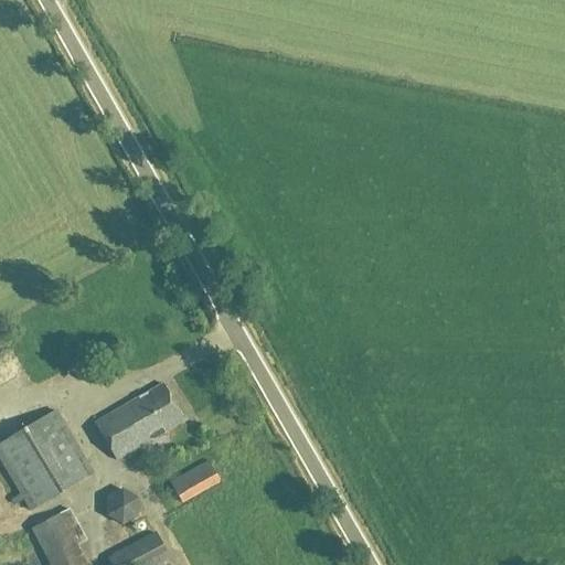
[(163,384),(105,417),(96,423),(117,460),(184,422),(163,384)]
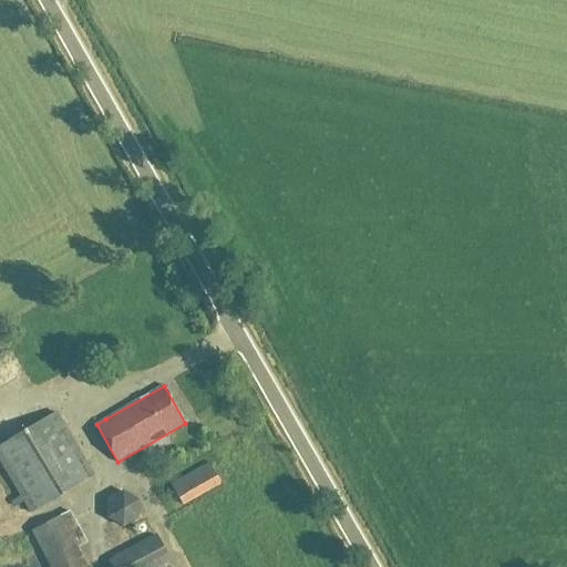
[(94,475),(57,412),(0,444),(0,463),(20,497),(11,502),(16,509),(24,505),(31,514),(94,475)]
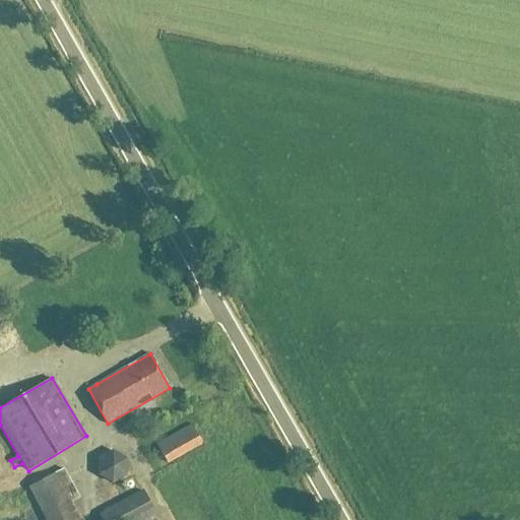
[(156,444),(169,464),(203,444),(192,424),(156,444)]
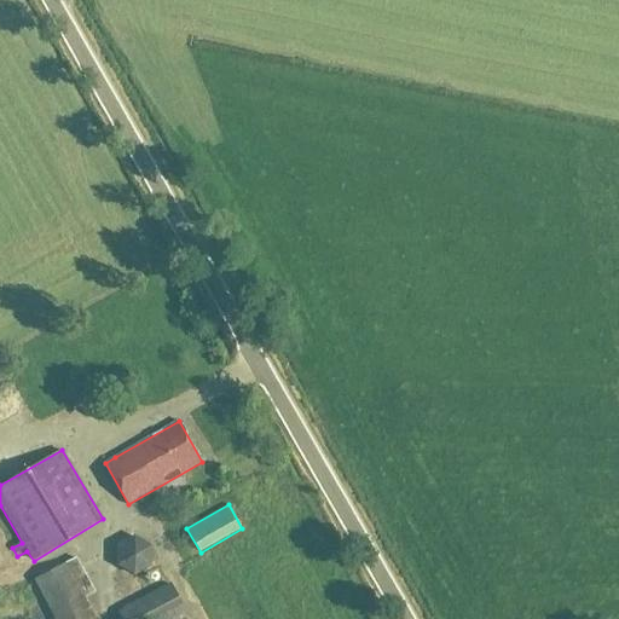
[(133,539),(116,548),(116,567),(133,578),(151,568),(150,548),(133,539)]
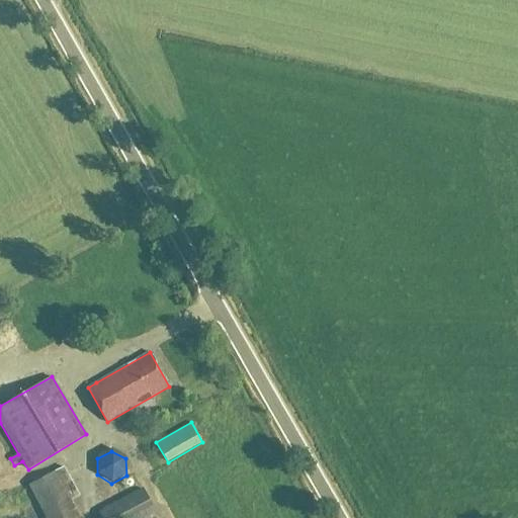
[(78,496),(63,467),(30,485),(48,517),(80,517),(71,500),(78,496)]
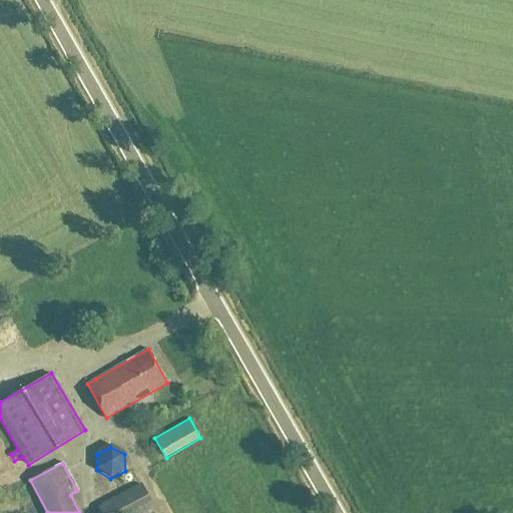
[(98,508),(101,512),(141,512),(153,507),(141,485),(98,508)]
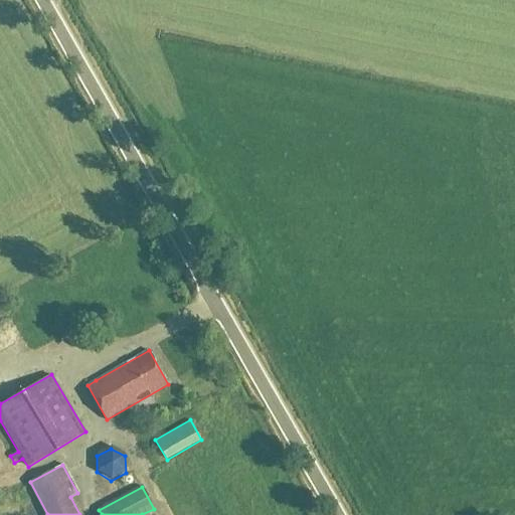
All buildings are outlined.
